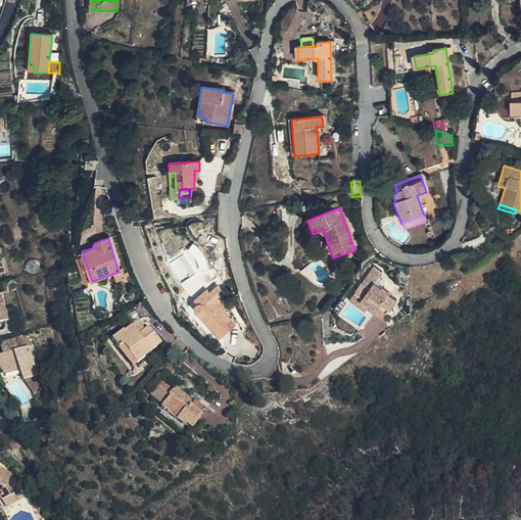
[(201,269),(206,265),(199,255),(196,252),(194,249),(188,253),(201,269)]
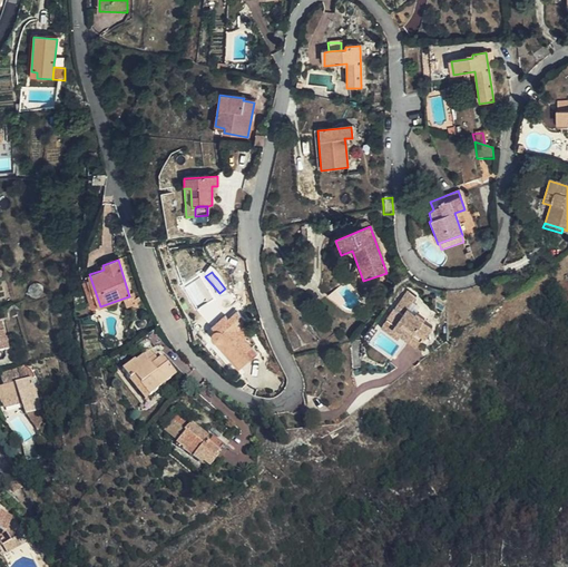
[(100,306),(89,274),(81,276),(91,310),(100,306)]
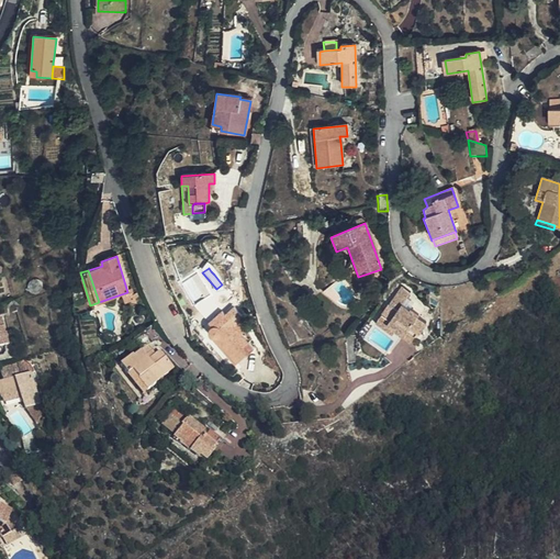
[(214,275),(222,284),(226,281),(219,271),(216,272),(214,275)]
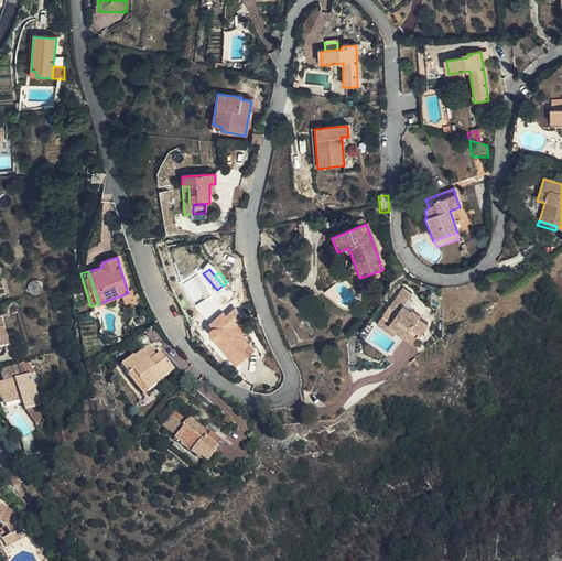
[(388,306),(380,317),(389,323),(387,326),(396,333),(397,330),(404,335),(403,338),(402,340),(410,345),(417,335),(419,336),(427,325),(414,317),(415,315),(409,312),(408,313),(401,308),(406,301),(410,297),(401,291),(389,308),(388,306)]
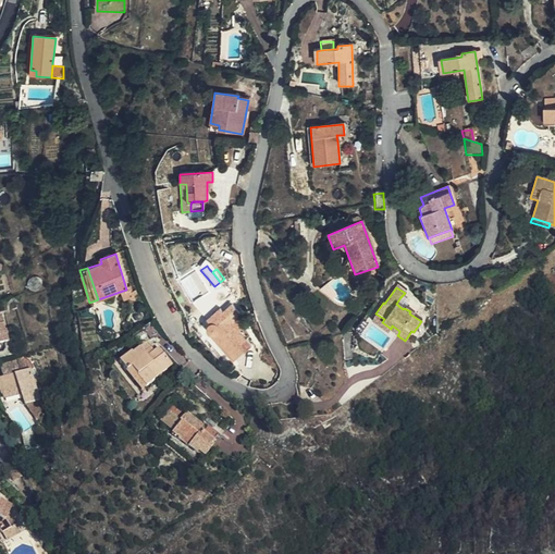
[(130,290),(126,290),(120,292),(123,302),(128,299),(128,302),(134,300),(130,290)]
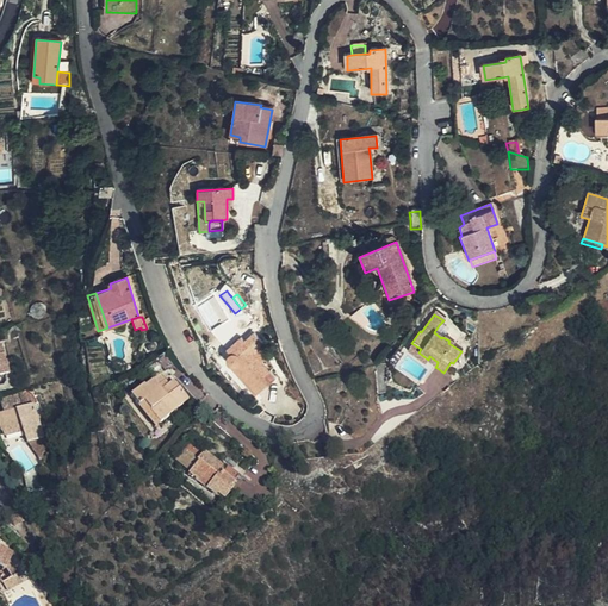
[(454,336),(439,325),(434,332),(441,338),(442,337),(450,341),(451,342),(454,336)]
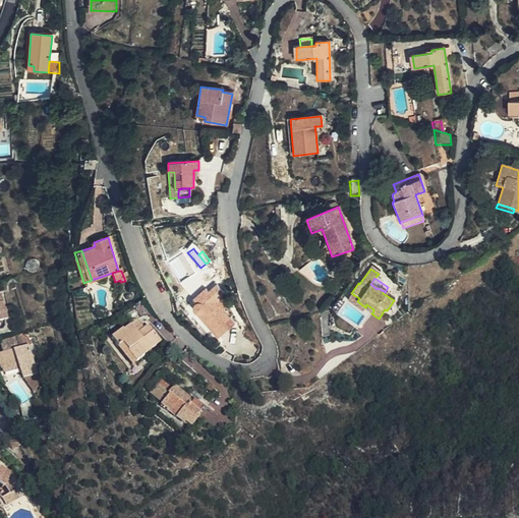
[(233,323),(223,310),(217,303),(221,298),(225,295),(216,286),(208,292),(205,289),(193,299),(195,302),(194,306),(194,309),(218,337),(233,323)]
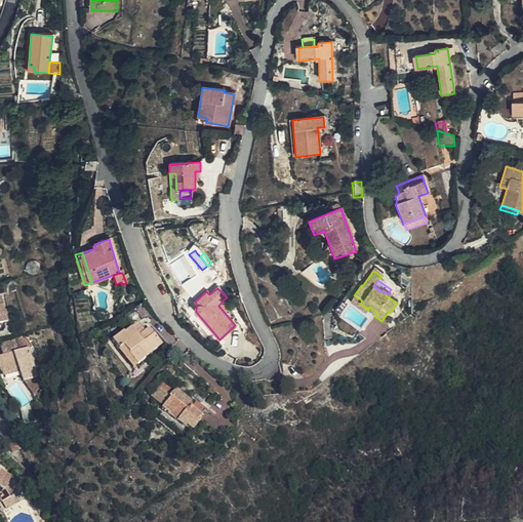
[(362,300),(354,295),(349,304),(364,315),(368,310),(360,304),(362,300)]
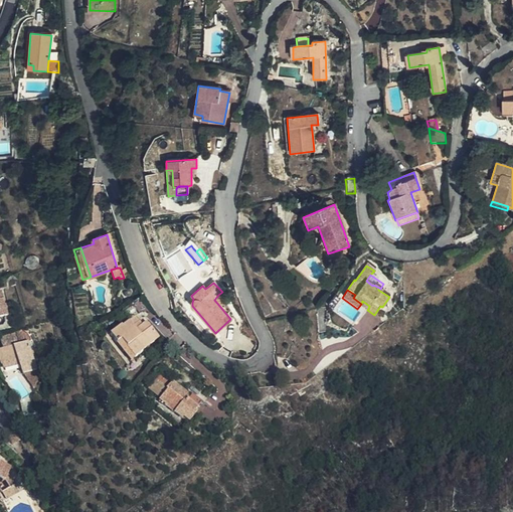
[(214,300),(220,307),(225,302),(218,295),(214,300)]
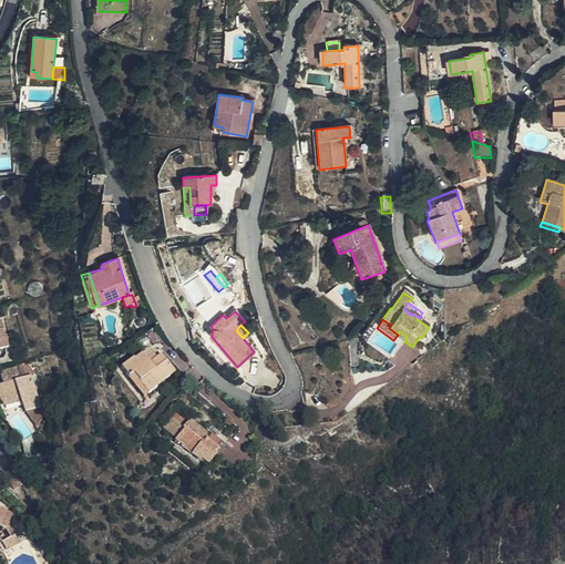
[(146,351),(140,358),(147,367),(154,361),(146,351)]
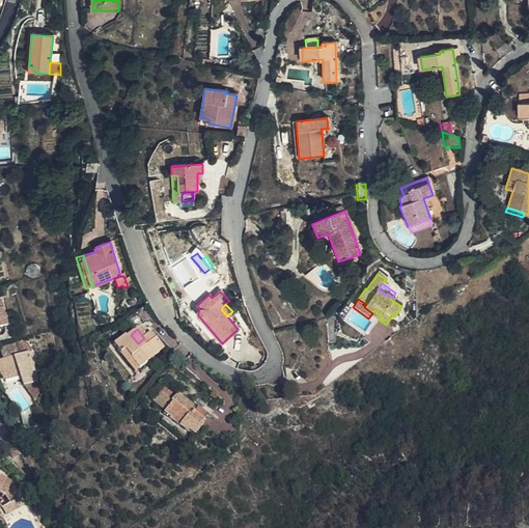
[(111,350),(117,358),(122,354),(137,372),(144,365),(143,364),(162,350),(148,334),(144,338),(138,343),(131,335),(124,340),(122,339),(111,350)]
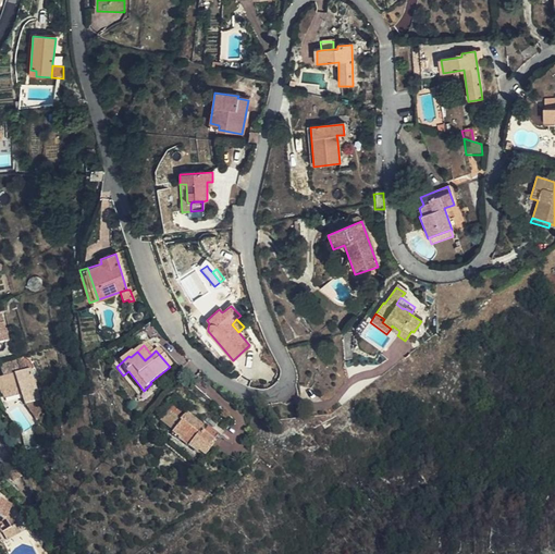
[(0,380),(19,374),(15,364),(0,367),(0,380)]
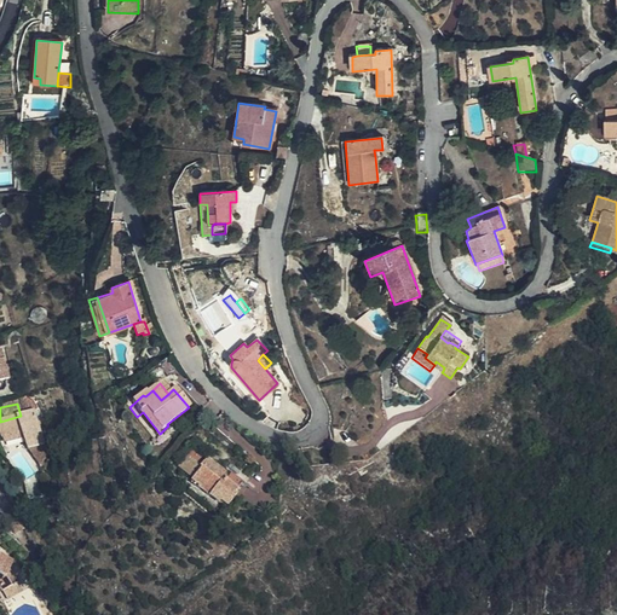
[(143,412),(137,417),(155,439),(160,434),(143,412)]
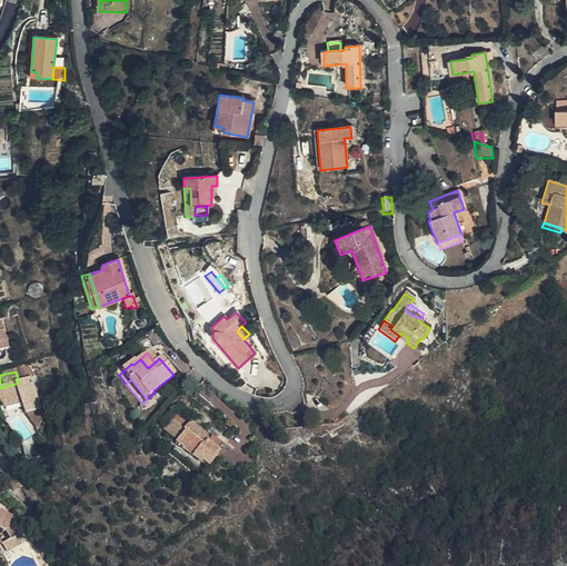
[(19,383),(0,388),(0,408),(17,403),(21,417),(39,413),(29,380),(19,383)]
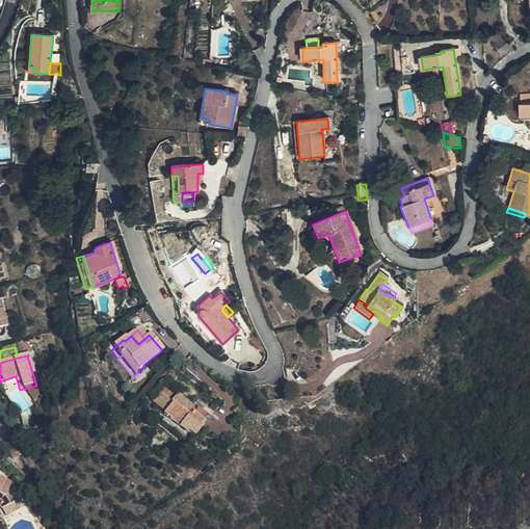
[(169,405),(170,403),(159,395),(151,404),(163,415),(170,406),(169,405)]
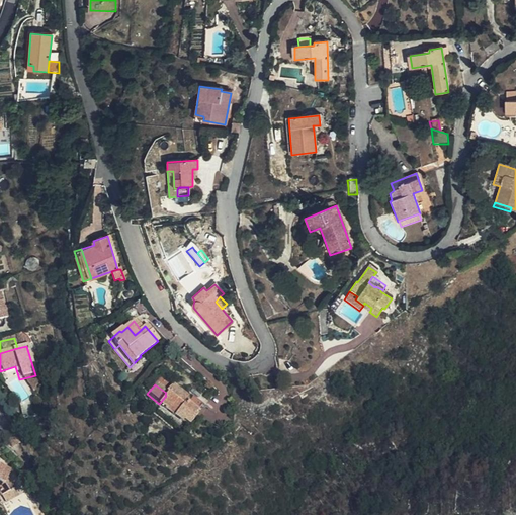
[(171,387),(168,390),(185,404),(188,400),(171,387)]
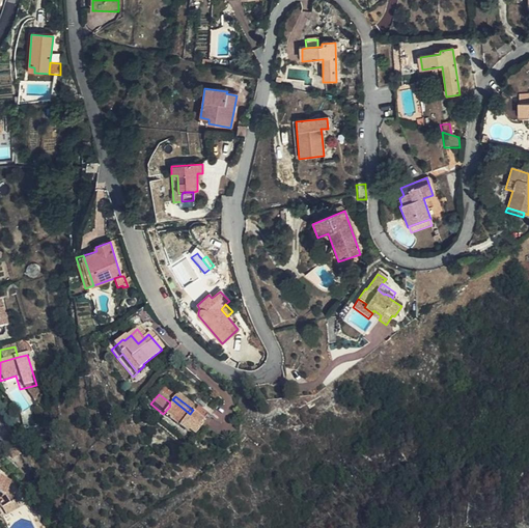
[(172,399),(170,403),(169,405),(170,406),(163,414),(162,416),(168,421),(167,422),(185,436),(187,434),(193,439),(200,429),(198,427),(201,422),(190,414),(172,399)]
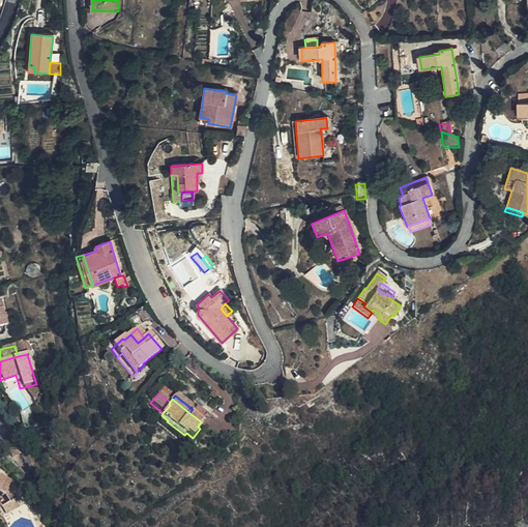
[(24,465),(17,451),(8,455),(17,469),(24,465)]
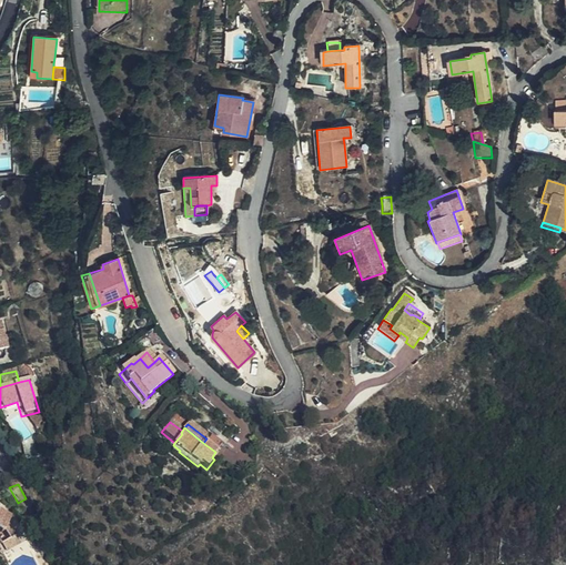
[(0,546),(13,538),(6,527),(10,520),(0,515),(0,546)]
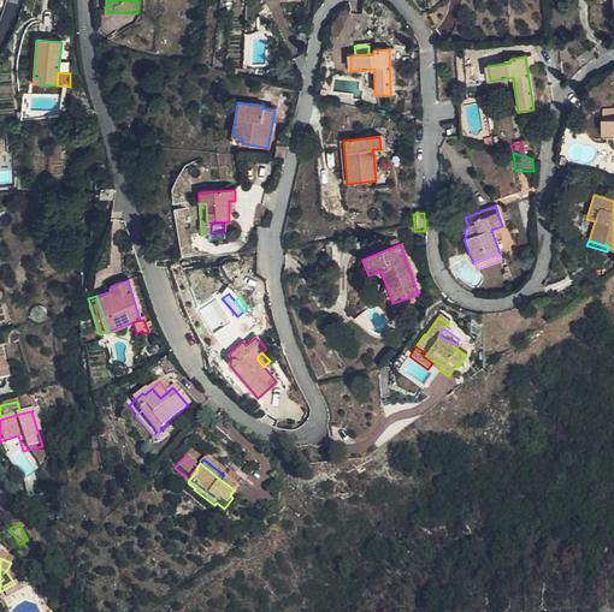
[(15,583),(0,592),(0,595),(5,602),(21,592),(15,583)]
